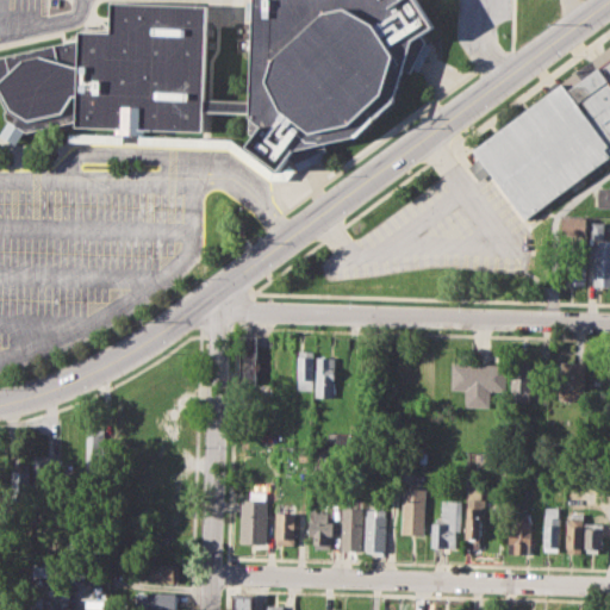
[(0,57),(0,100),(10,119),(2,136),(18,147),(31,132),(79,123),(82,128),(209,134),(211,112),(251,114),(249,143),(285,173),(306,144),(365,132),(402,97),(423,38),(447,25),(430,0),(262,0),(255,100),(210,98),(212,4),(120,1),(119,31),(88,30),(87,38),(0,57)]
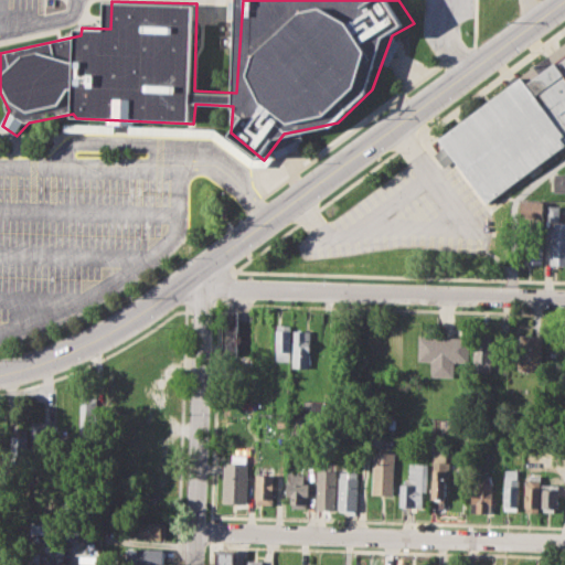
[(435,137),(564,43),(564,149),(483,209),(451,163),(444,169),(432,152),(441,146),(435,137)]
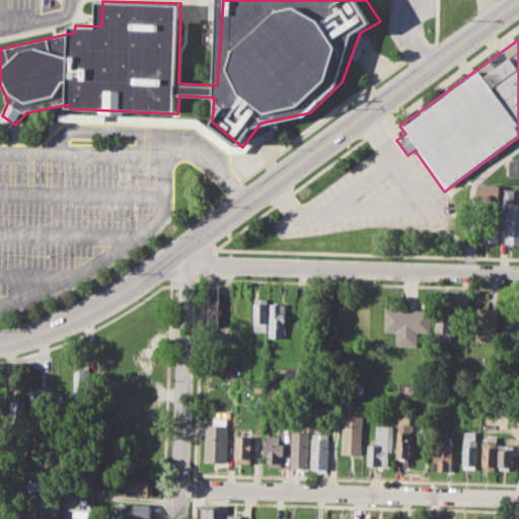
[(508,159),(518,159),(518,176),(508,176),(508,159)]
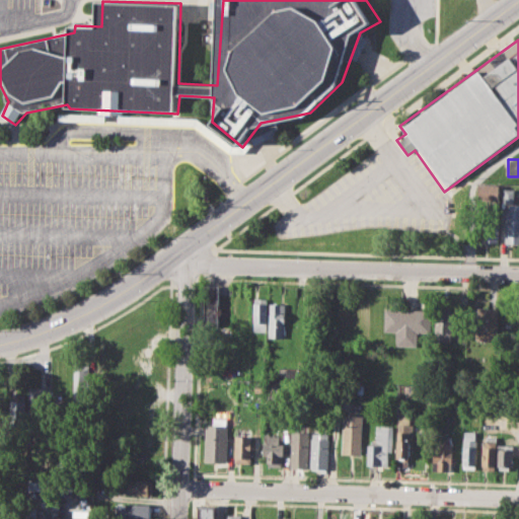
[(477,184),(499,184),(498,201),(477,200),(477,184)]
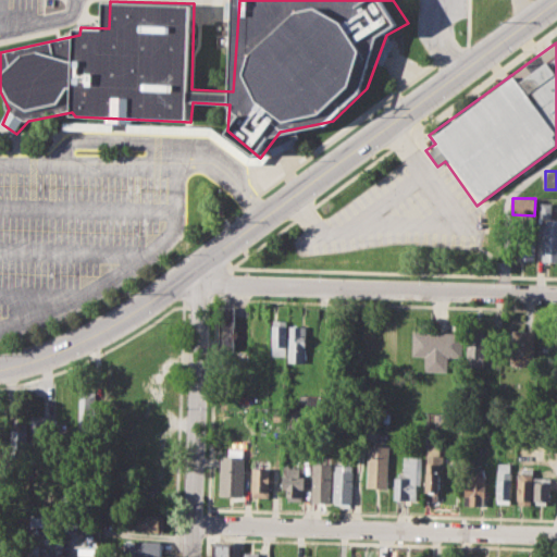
[(540,202),(551,203),(549,215),(540,215),(540,202)]
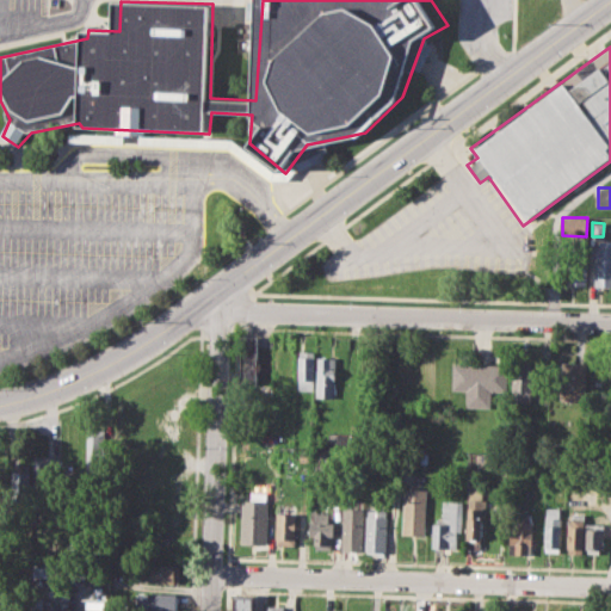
[(599,240),(610,240),(610,284),(594,284),(594,247),(599,247),(599,240)]
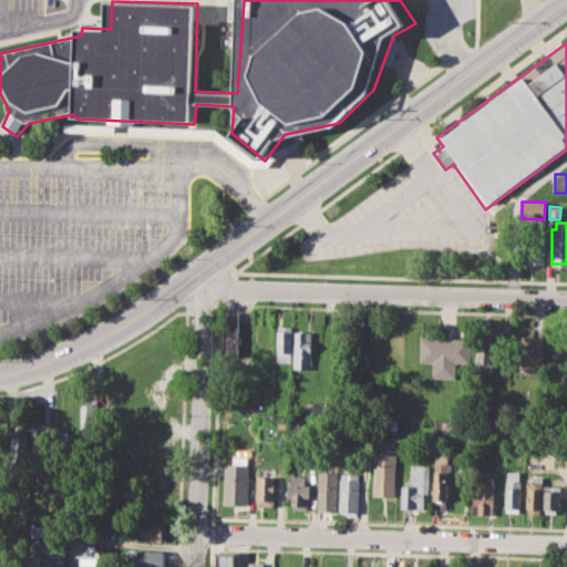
[(527,224),(546,225),(545,265),(525,264),(527,224)]
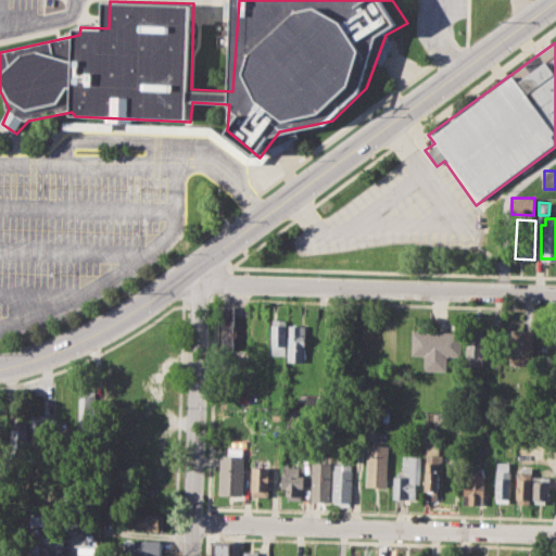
[(217,305),(235,306),(234,348),(216,346),(217,305)]
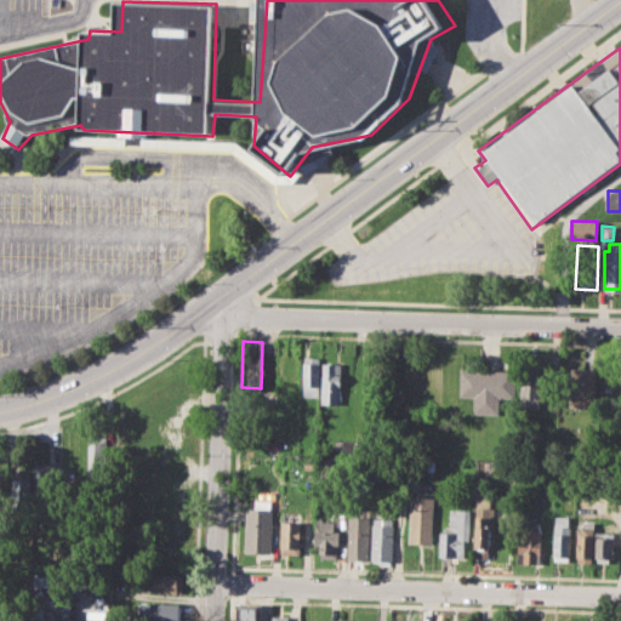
[(305,357),(319,357),(319,397),(303,397),(305,357)]
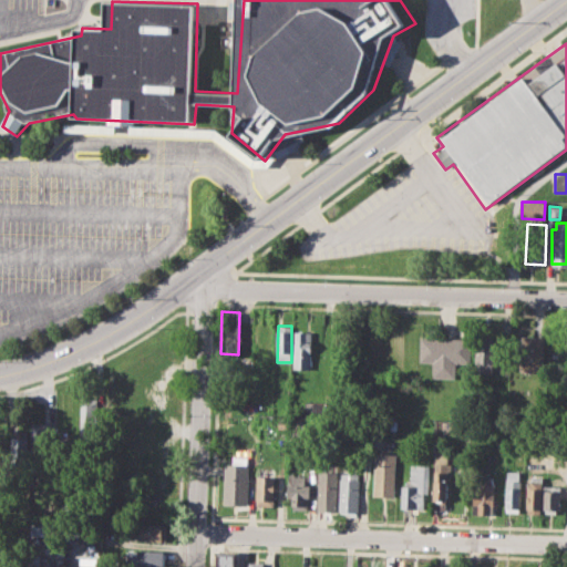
[(295,331),(311,331),(310,368),(294,368),(295,331)]
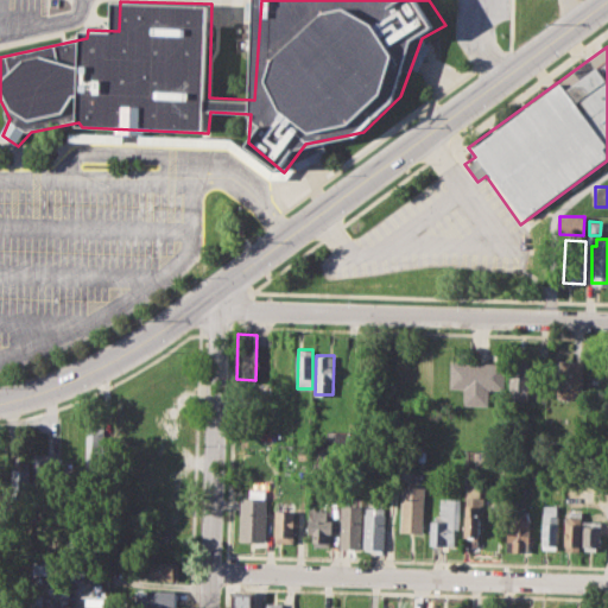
[(558,359),(582,360),(581,387),(557,386),(558,359)]
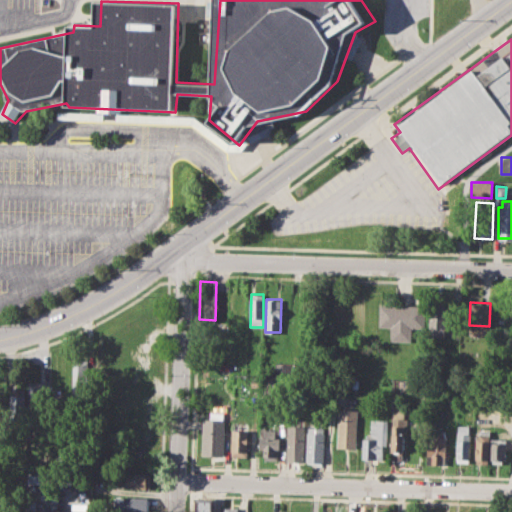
[(378,304),(423,305),(423,328),(410,328),(410,341),(390,341),(390,326),(378,326),(378,304)]
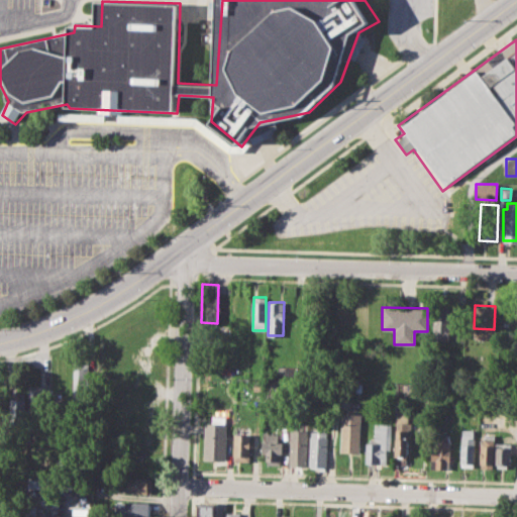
[(435,314),(450,314),(449,339),(435,339),(435,314)]
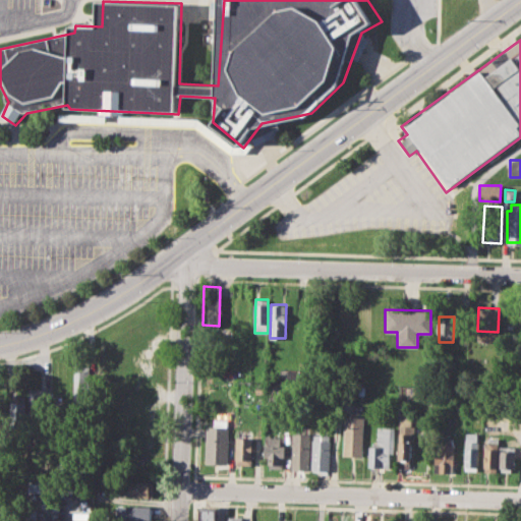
[(74,368),(92,368),(91,405),(73,405),(74,368)]
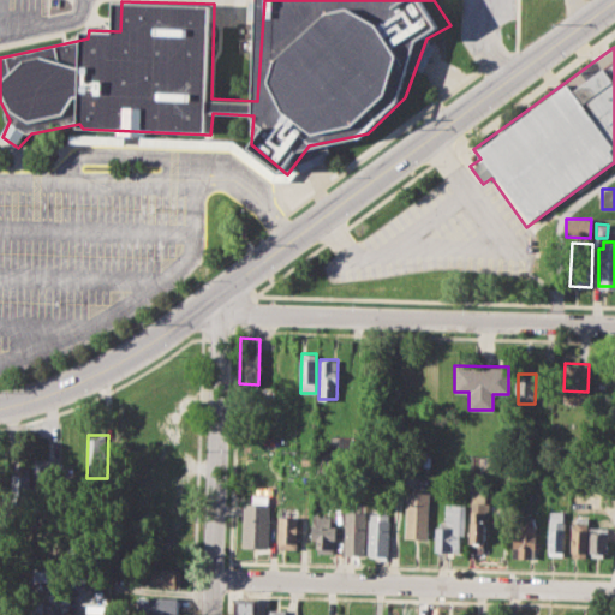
[(34,460),(34,499),(55,499),(55,460),(34,460)]
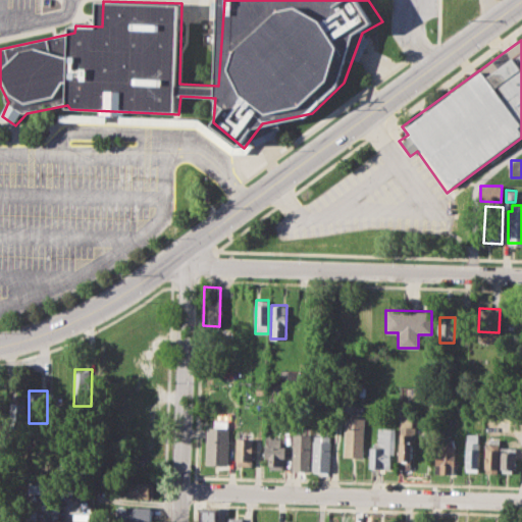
[(6,402),(24,402),(24,433),(6,433),(6,402)]
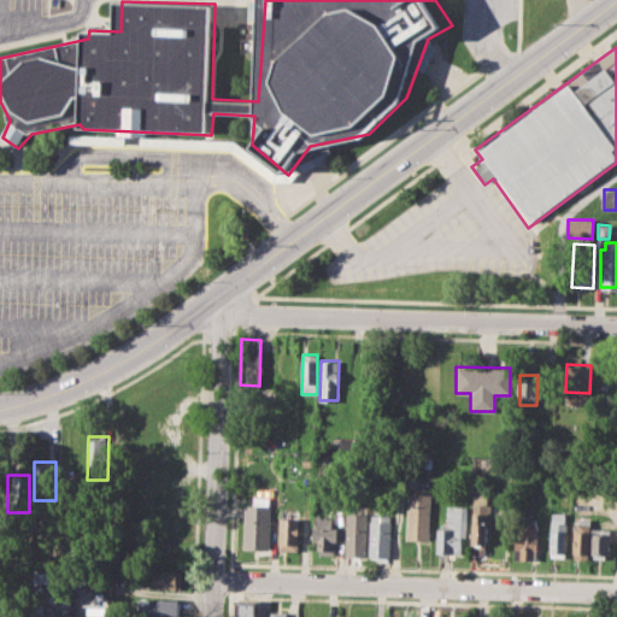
[(406,494),(415,494),(416,488),(425,488),(425,494),(430,494),(429,540),(406,539),(406,494)]
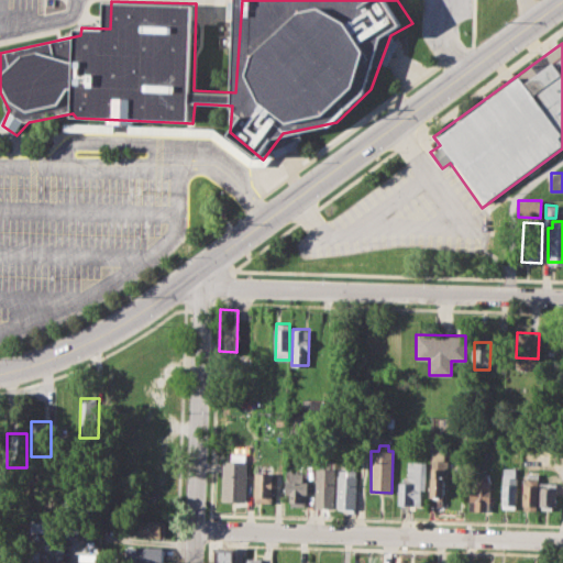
[(431,446),(446,446),(445,496),(430,496),(431,446)]
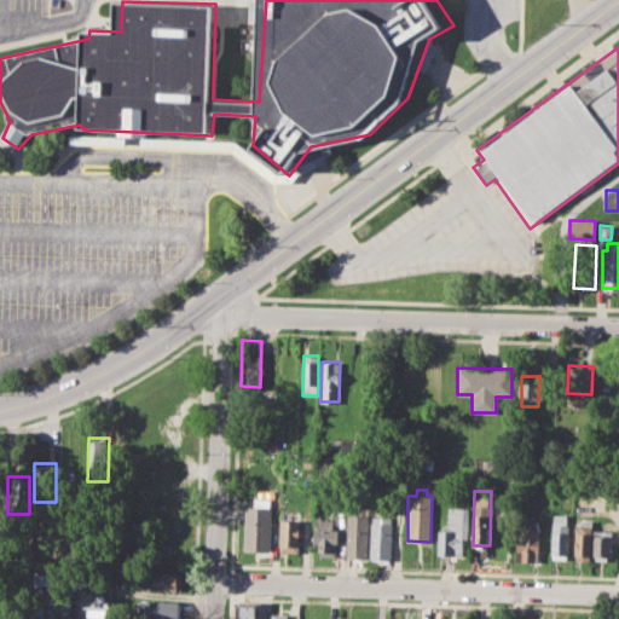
[(252,497),(271,497),(270,549),(244,548),(244,507),(252,507),(252,497)]
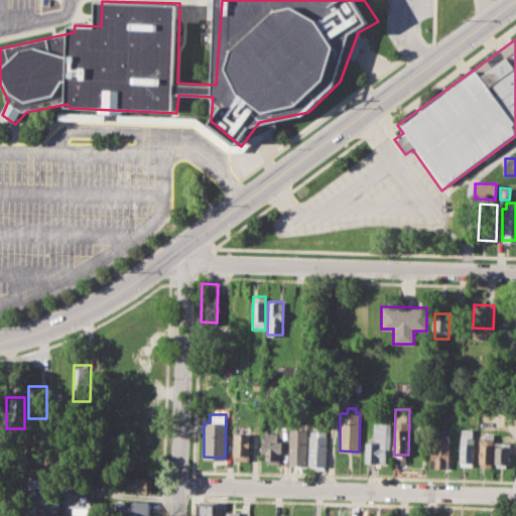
[(374,422),(391,422),(390,463),(364,462),(365,441),(373,441),(374,422)]
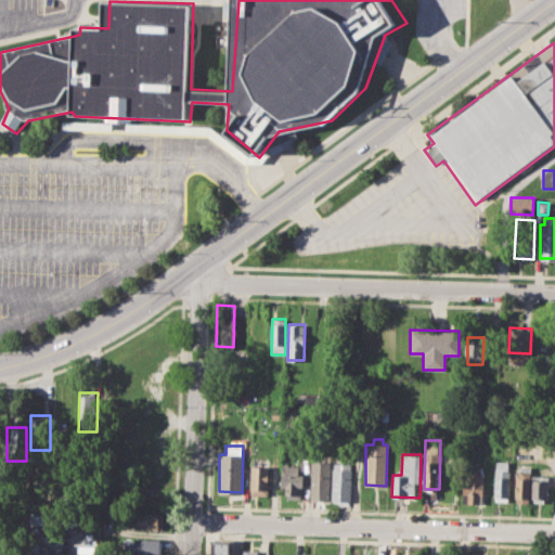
[(311,461),(330,461),(328,500),(310,500),(311,461)]
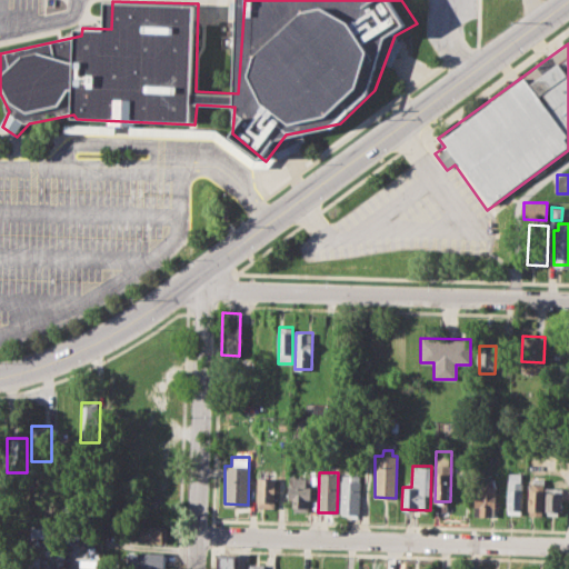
[(509,472),(522,472),(521,510),(508,510),(509,472)]
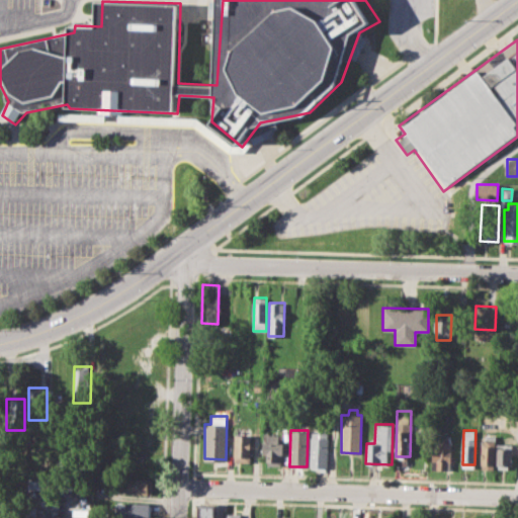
[(311,431),(328,431),(327,467),(311,467),(311,431)]
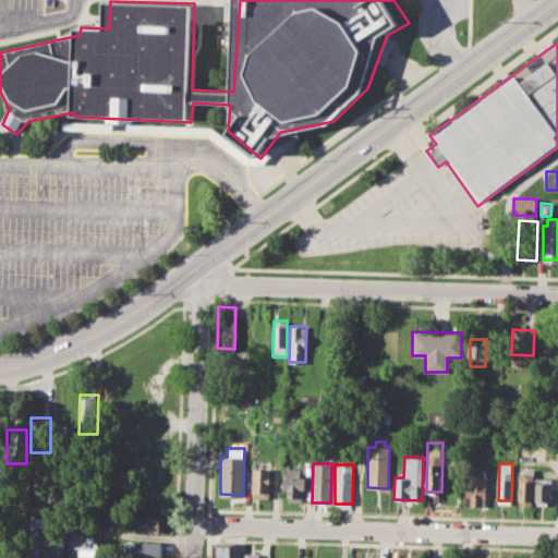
[(282,466),(302,468),(301,476),(307,476),(307,489),(300,489),(300,499),(287,499),(287,488),(282,488),(282,466)]
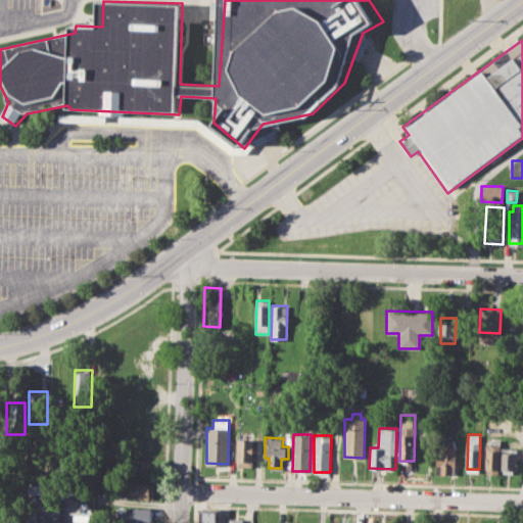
[(490,438),(500,439),(500,473),(485,473),(486,443),(490,443),(490,438)]
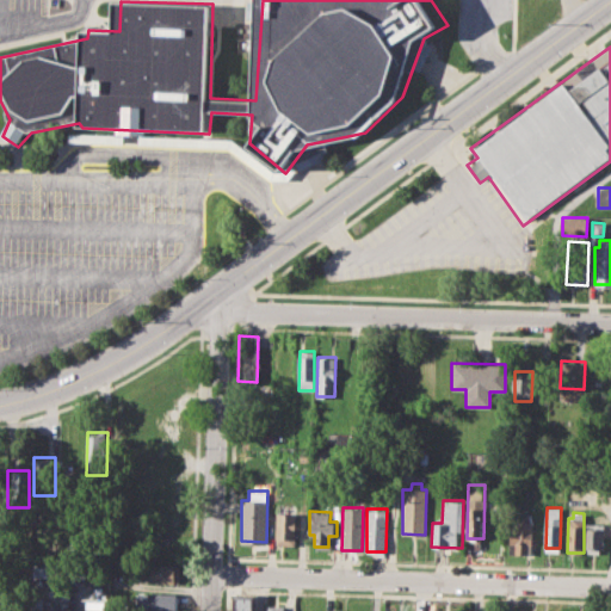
[(277,513),(297,513),(296,544),(276,544),(277,513)]
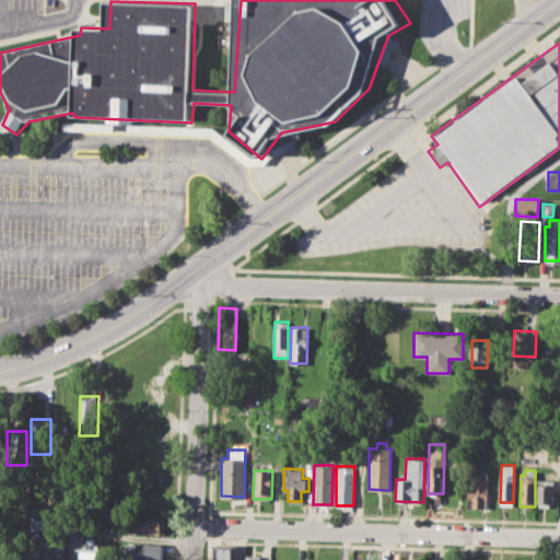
[(468,471),(489,473),(487,509),(467,508),(468,471)]
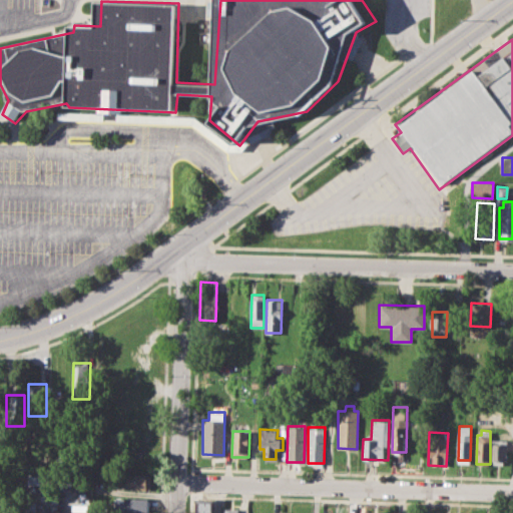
[(492,440),(506,440),(505,461),(492,461),(492,440)]
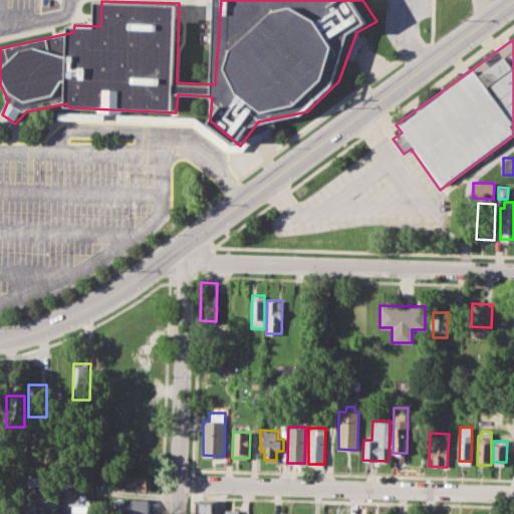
[(124,490),(150,491),(150,475),(125,475),(124,490)]
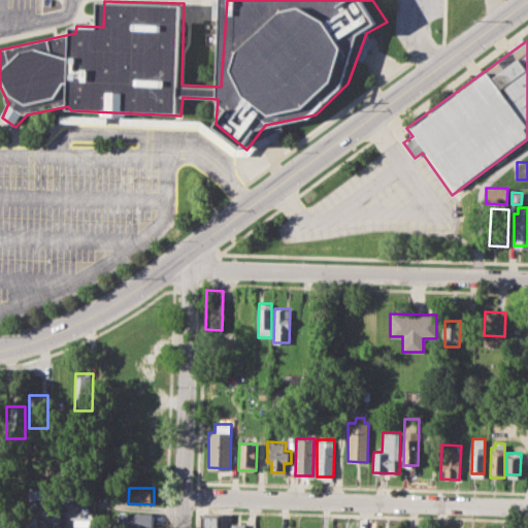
[(118,527),(118,513),(154,514),(153,527),(118,527)]
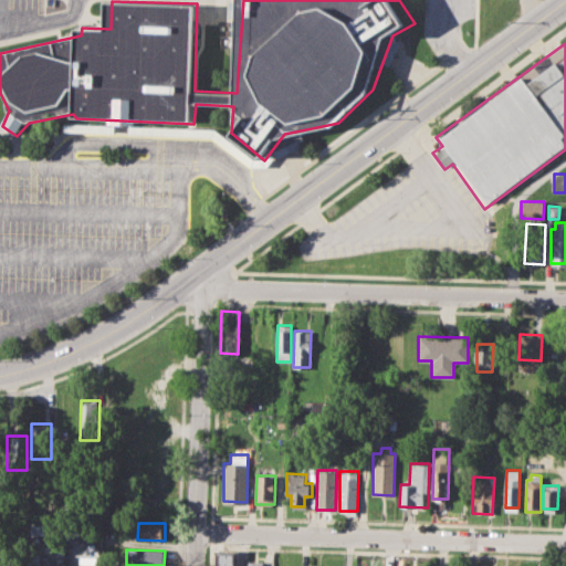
[(213,565),(215,549),(234,549),(233,565),(213,565)]
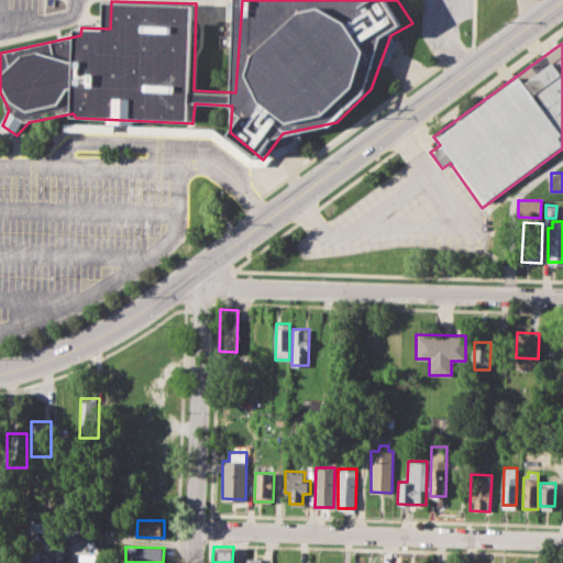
[(44,562),(45,552),(28,552),(28,562),(44,562)]
